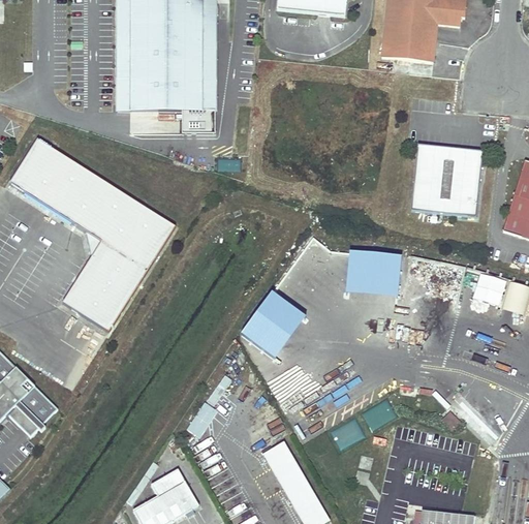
[(217,132),(217,0),(119,0),(119,110),(184,110),(183,132),(217,132)]
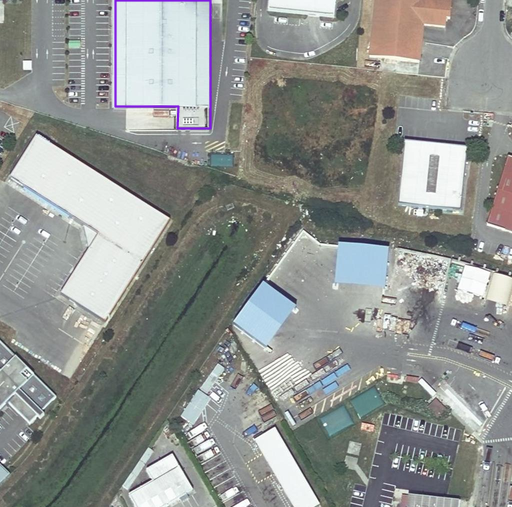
[(270,0),(269,8),(335,15),(336,0),(270,0)]
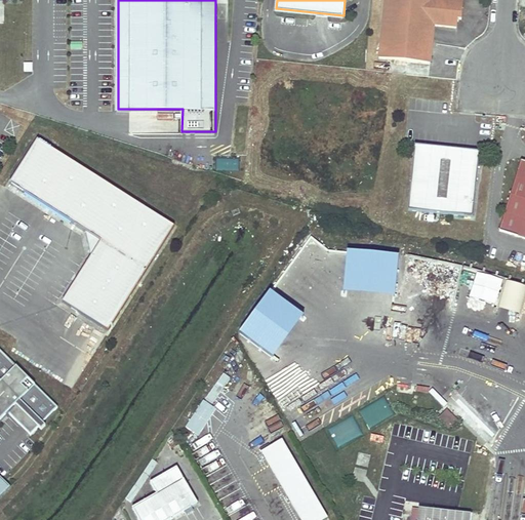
[(385,0),(379,55),(431,61),(435,23),(457,25),(458,16),(462,16),(463,0),(385,0)]
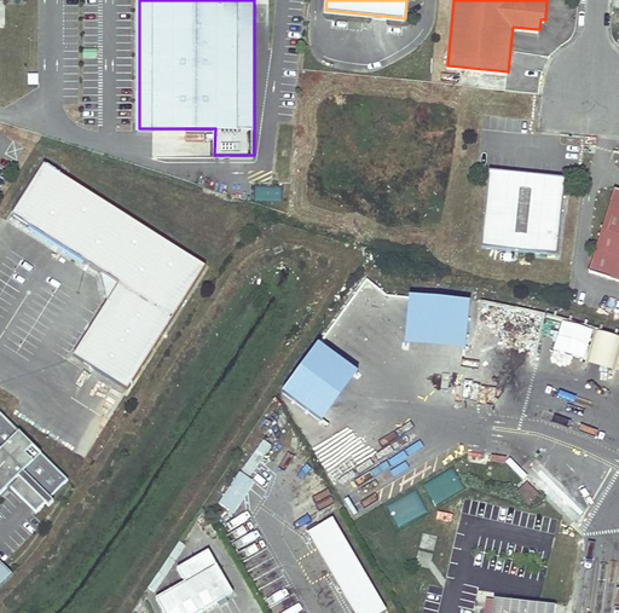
[(98,269),(105,298),(71,351),(126,386),(203,262),(41,161),(9,212),(98,269)]
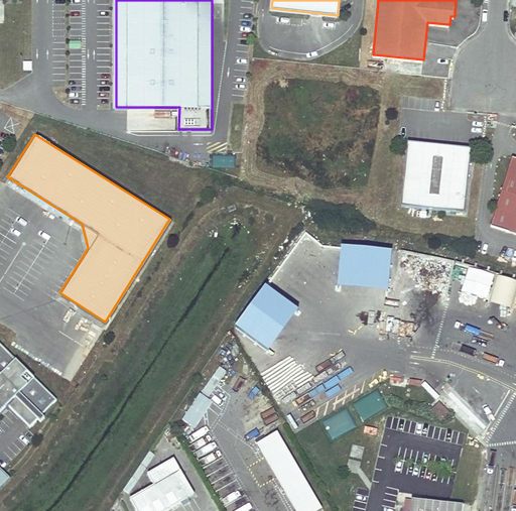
[(408,140),(401,205),(466,211),(472,147),(408,140)]
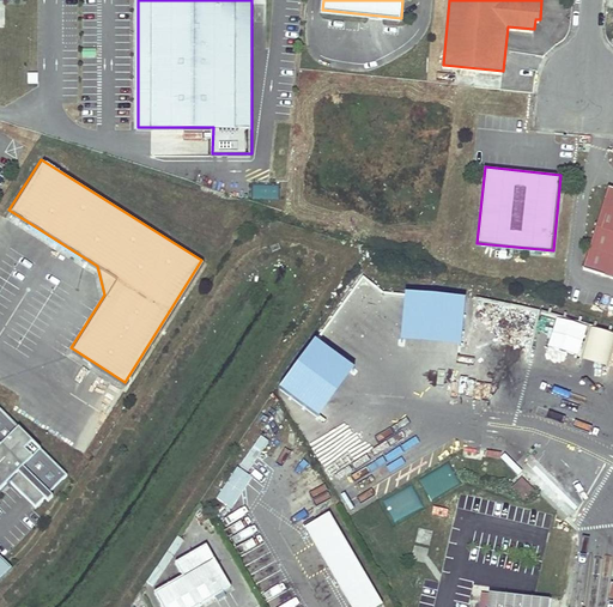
[(279,194),(279,177),(250,178),(250,194),(279,194)]
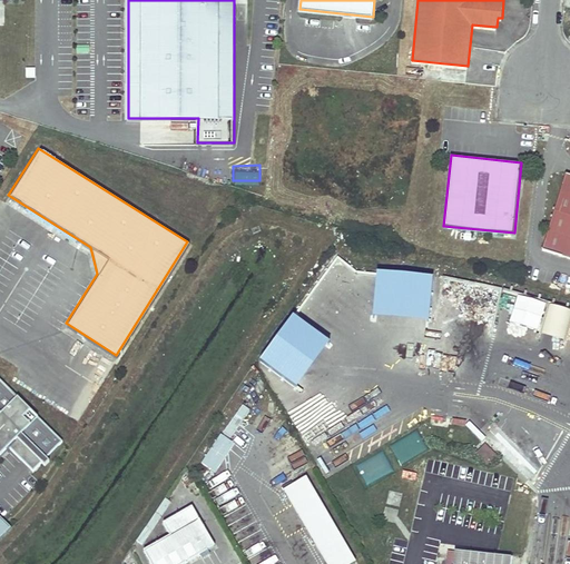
[(569,171),(566,170),(541,246),(569,255),(569,171)]
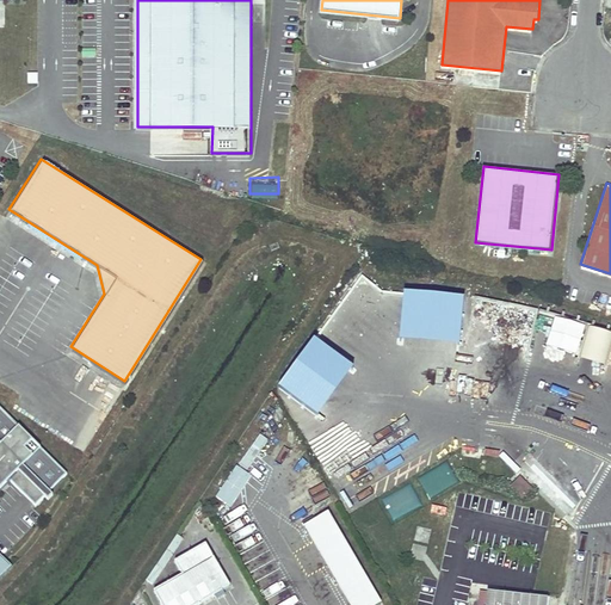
[(605,359),(610,339),(610,326),(538,307),(528,347),(544,352),(547,344),(605,359)]
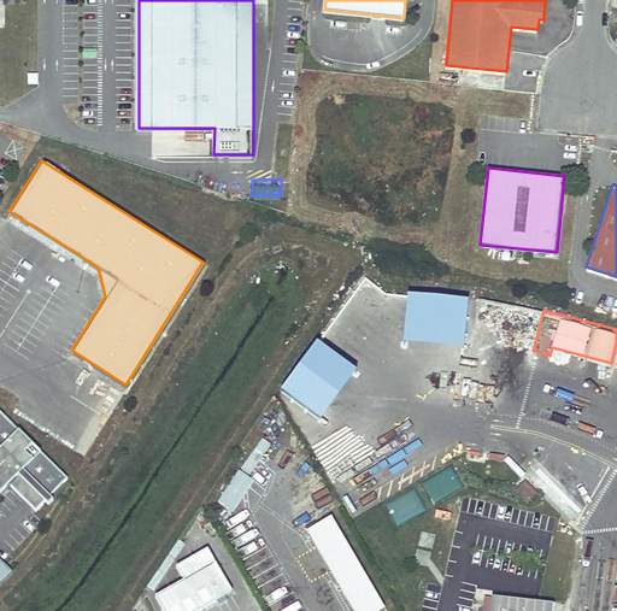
[(0,488),(9,480),(35,506),(45,497),(47,500),(52,495),(50,492),(66,474),(0,409),(0,488)]
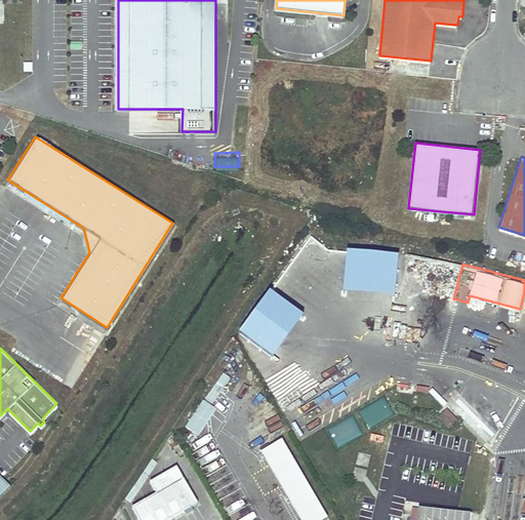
[(208,391),(213,395),(229,374),(225,370),(208,391)]
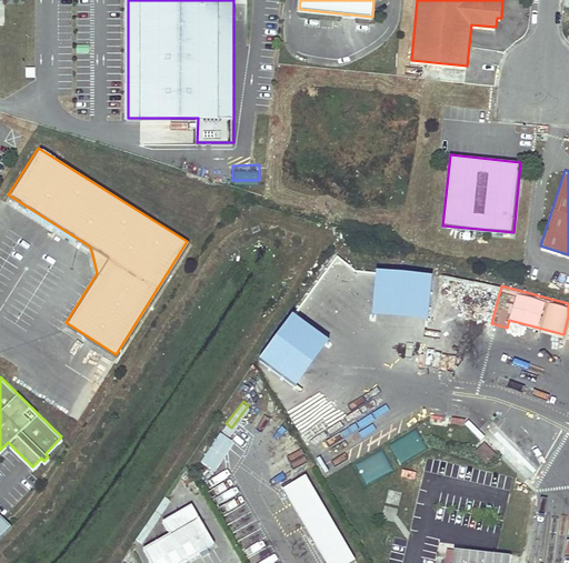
[(417,424),(389,439),(399,458),(427,443),(417,424)]
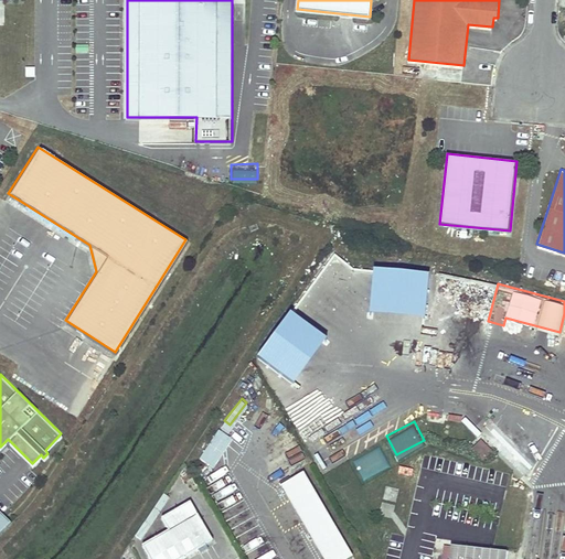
[(232,436),(219,427),(200,455),(213,464),(224,448),(232,436)]
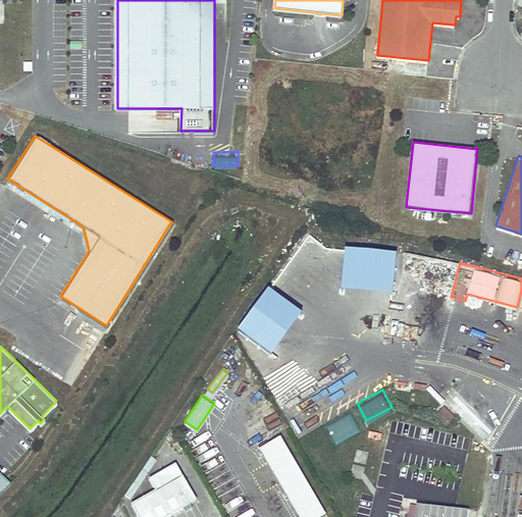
[(453,414),(444,406),(437,412),(446,420),(453,414)]
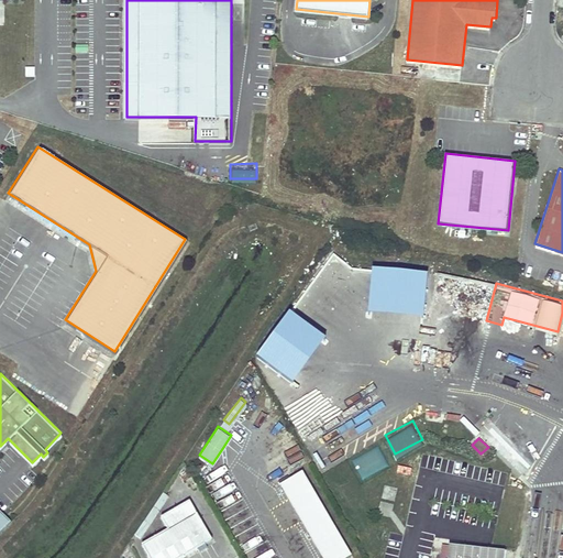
[(361,473),(388,462),(378,441),(352,453),(361,473)]
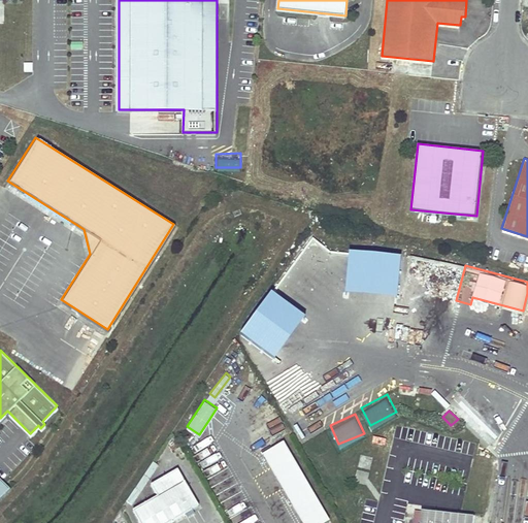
[(320,522),(329,518),(283,439),(262,451),(304,522),(320,522)]
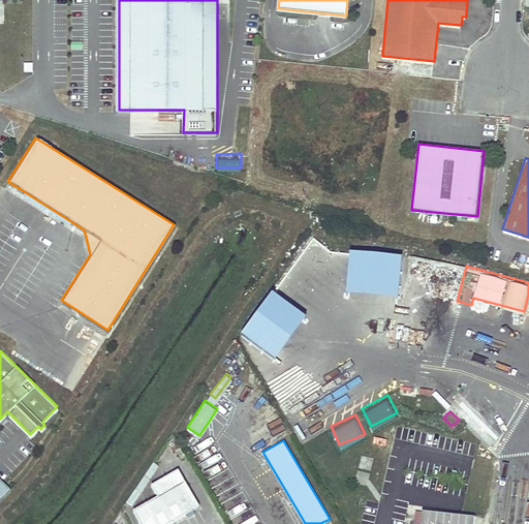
[(142,523),(163,523),(199,503),(178,467),(151,483),(157,494),(133,509),(142,523)]
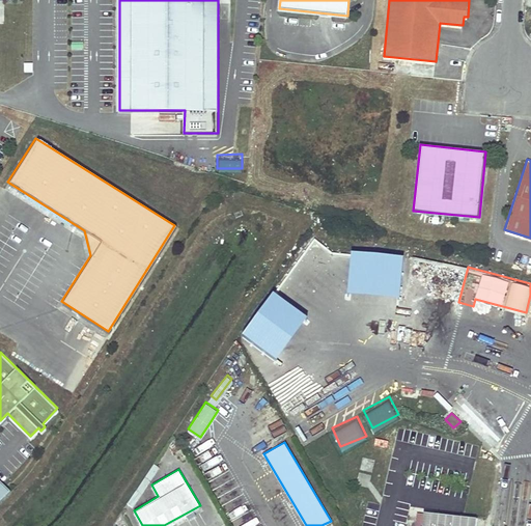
[(0,478),(0,499),(10,489),(2,481),(0,478)]
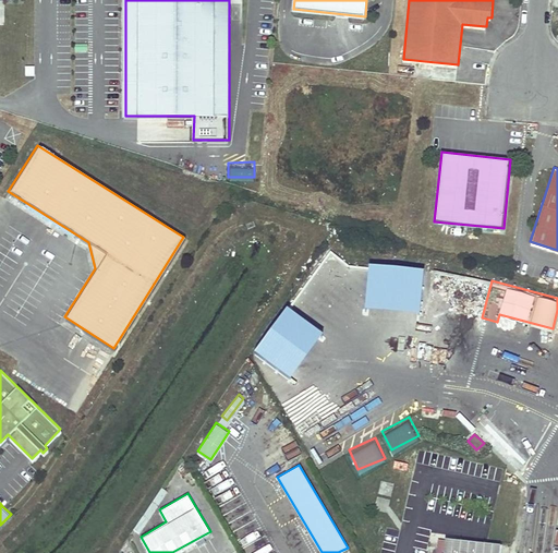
[(498,552),(500,543),(445,537),(443,552),(498,552)]
